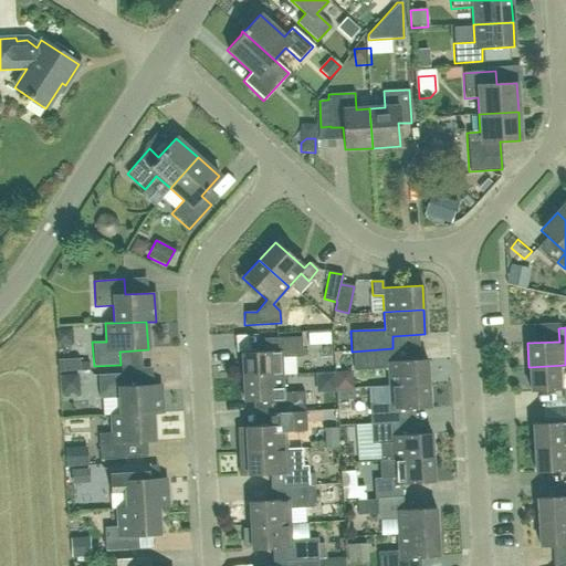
[(241,353),(242,377),(282,376),(281,358),(302,357),(301,337),(273,338),(273,352),(241,353)]
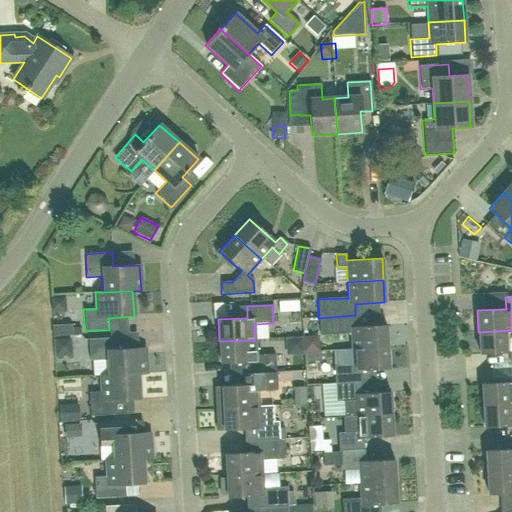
[(350,334),(351,349),(387,347),(385,325),(356,327),(355,315),(318,318),(319,336),(350,334)]
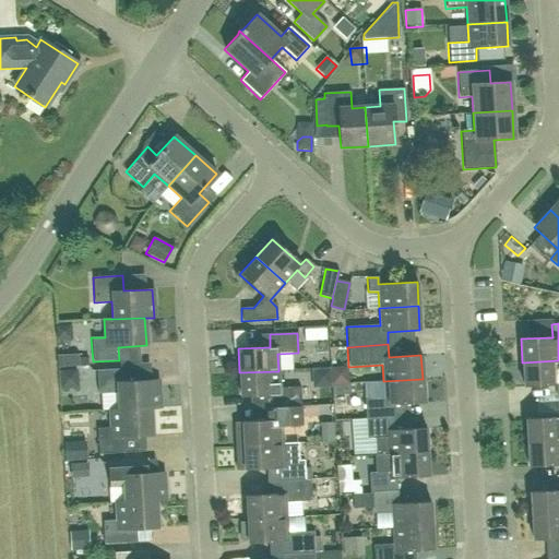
[(79,358),(79,354),(62,355),(63,367),(88,365),(87,357),(79,358)]
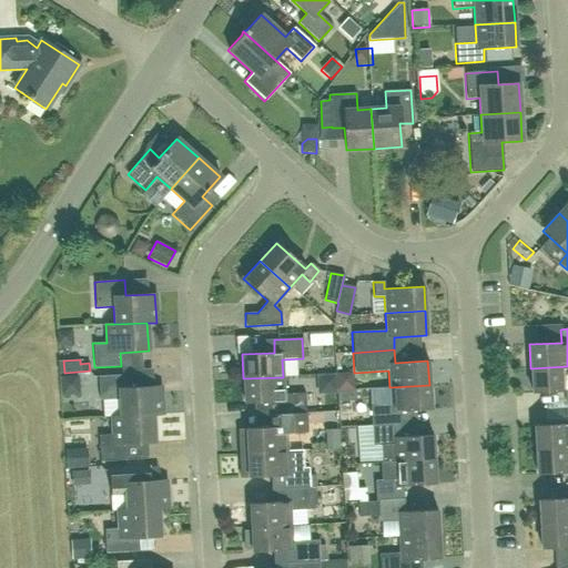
[(567,366),(530,368),(531,393),(565,392),(565,404),(567,404),(567,366)]
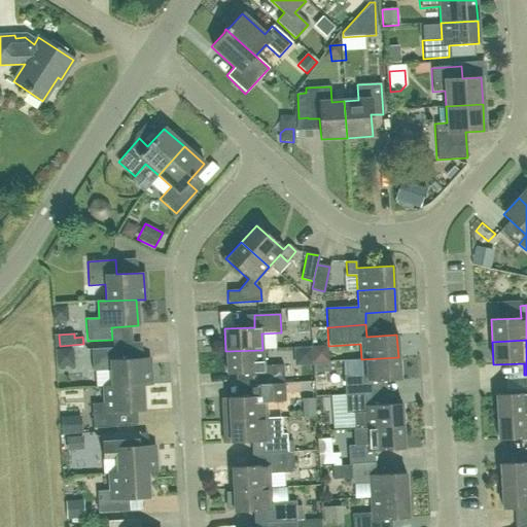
[(328,360),(327,347),(315,348),(315,361),(328,360)]
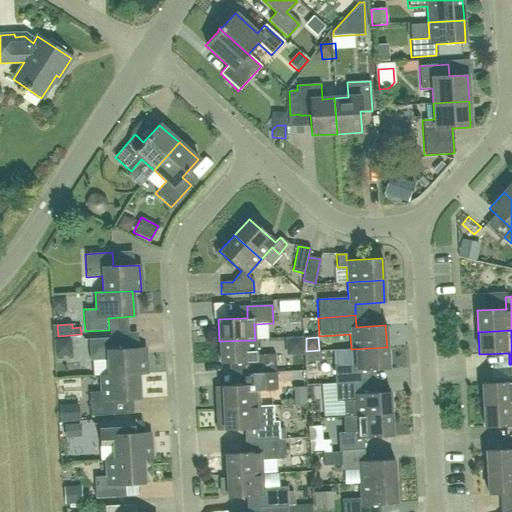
[(72,355),(71,338),(55,339),(56,356),(72,355)]
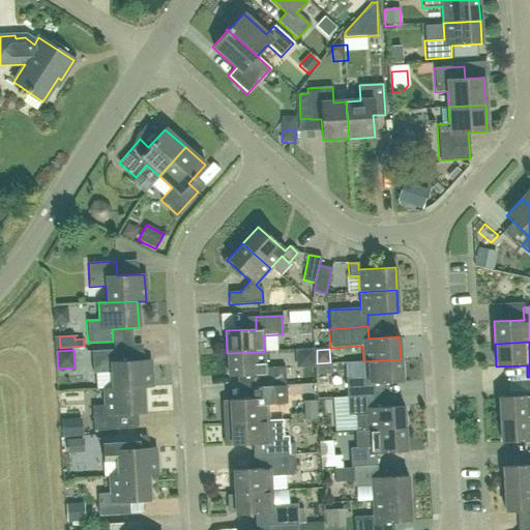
[(111,373),(112,388),(112,389),(142,387),(142,388),(151,387),(149,360),(122,362),(122,350),(91,351),(92,374),(111,373)]
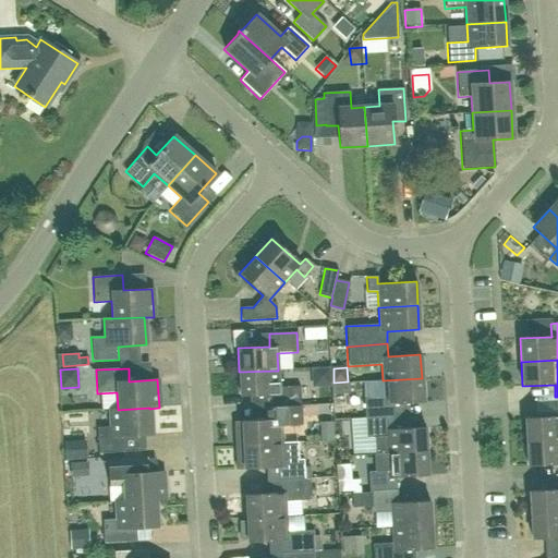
[(278,371),(239,372),(240,397),(271,395),(273,408),(300,405),(299,386),(279,387),(278,371)]
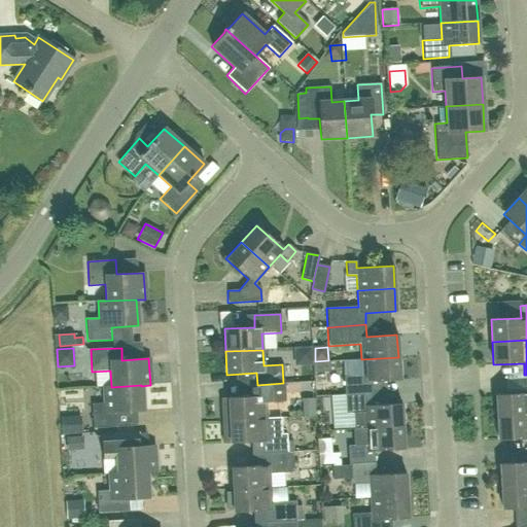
[(398,357),(361,359),(362,376),(343,377),(344,395),(370,394),(370,382),(399,380),(398,357)]
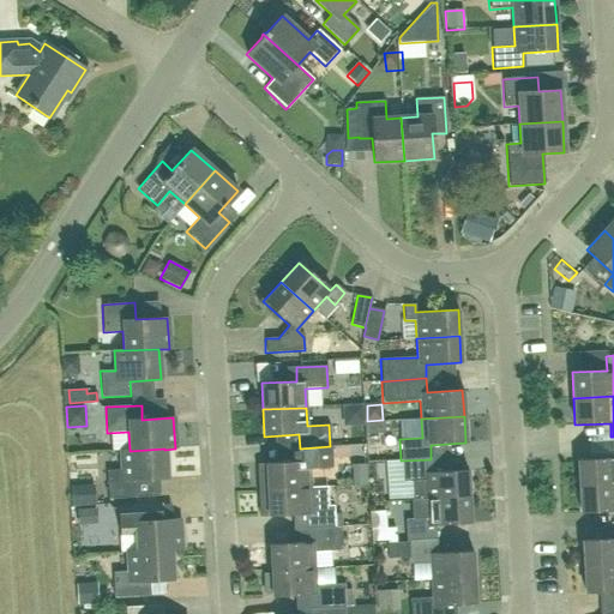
[(367,437),(368,425),(348,423),(347,435),(367,437)]
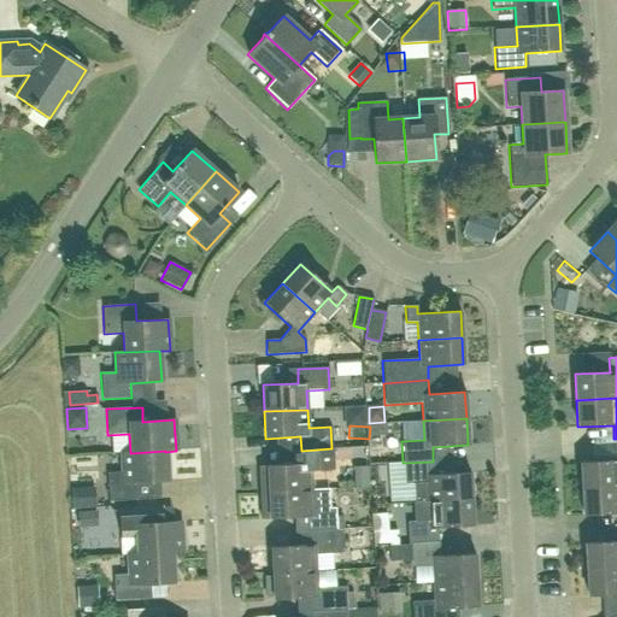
[(580,463),(581,489),(616,486),(616,446),(615,446),(616,460),(580,463)]
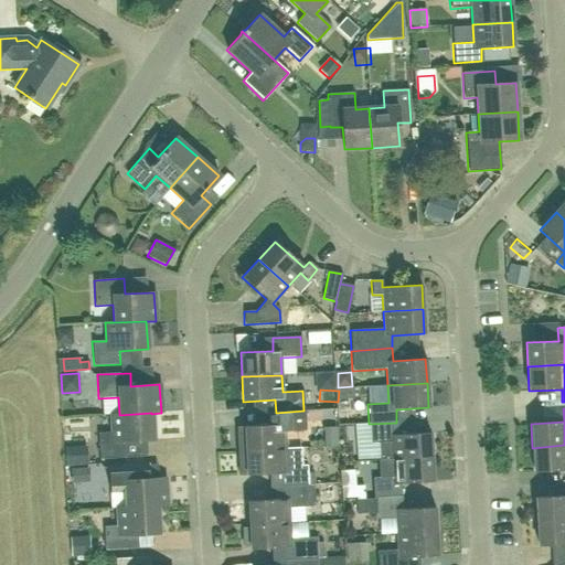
[(304,411),(276,413),(276,425),(236,427),(237,451),(285,449),(284,432),(305,430),(304,411)]
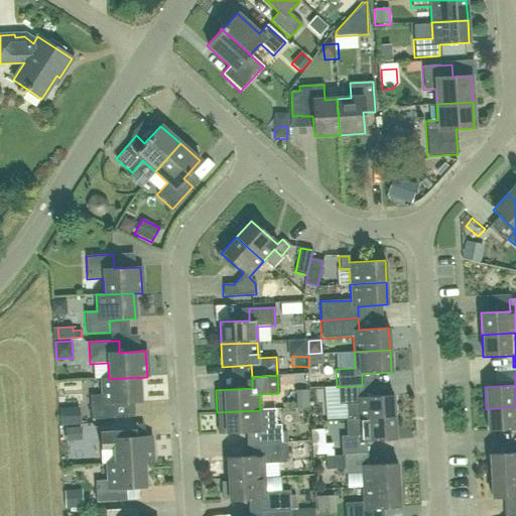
[(140,402),(138,378),(138,377),(109,379),(109,378),(101,378),(102,395),(89,396),(91,419),(115,418),(114,404),(140,402)]
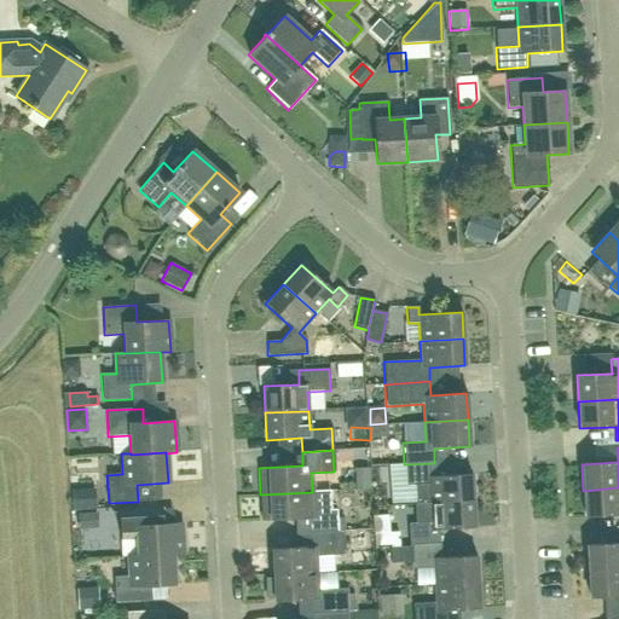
[(404,464),(405,486),(414,485),(415,504),(473,501),(470,474),(435,476),(434,463),(404,464)]
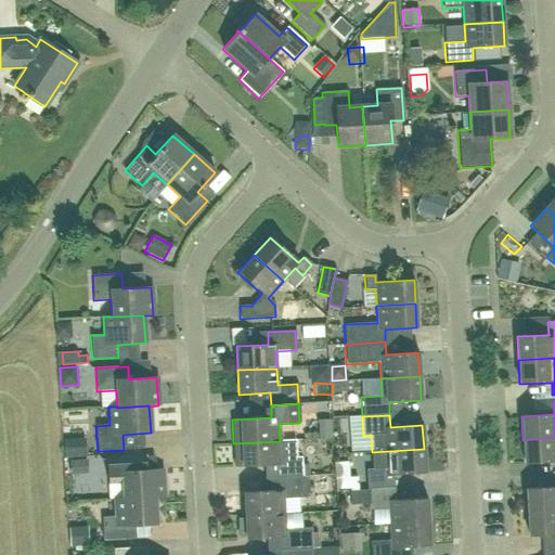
[(554,437),(523,440),(525,464),(554,462),(554,437)]
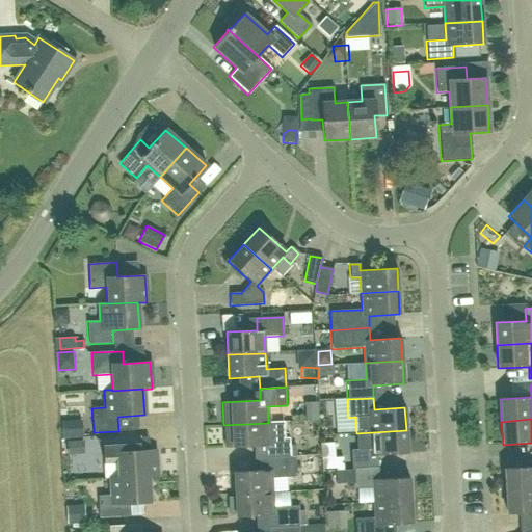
[(77,433),(77,420),(62,420),(63,433),(77,433)]
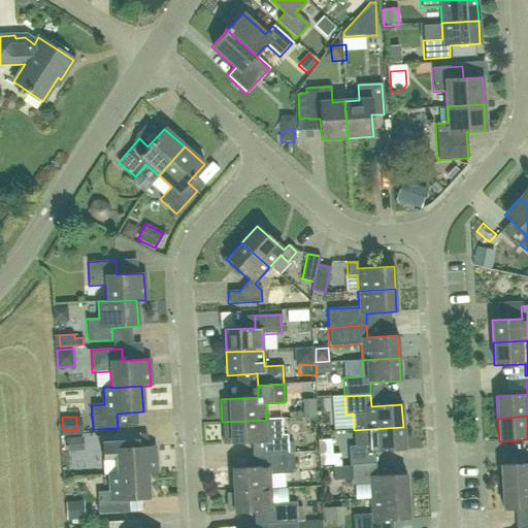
[(261,455),(288,453),(287,434),(283,435),(282,419),(266,420),(222,422),(223,444),(261,442),(261,455)]
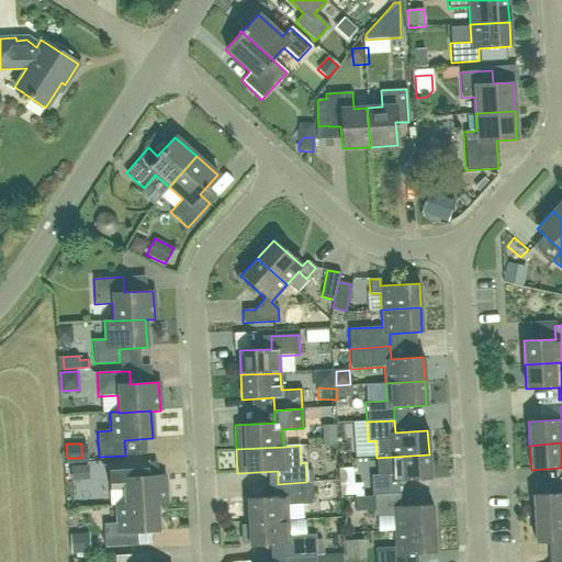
[(377,458),(378,475),(370,475),(371,495),(398,494),(398,481),(430,479),(429,454),(377,458)]
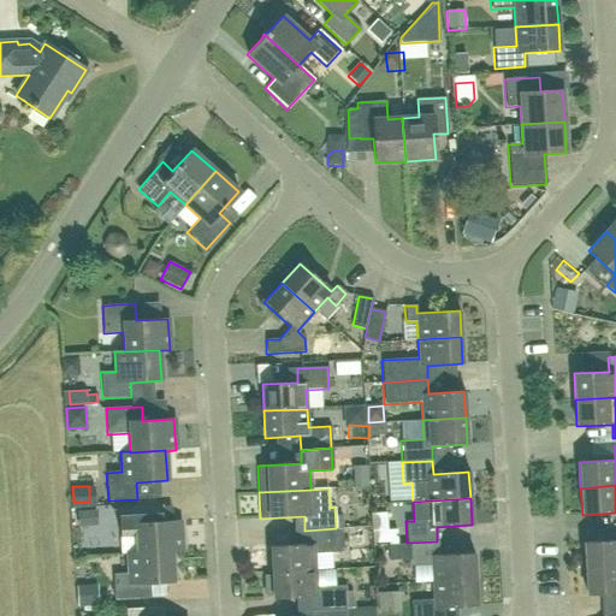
[(126,555),(182,551),(181,521),(149,522),(148,508),(119,510),(120,535),(136,534),(137,552),(126,554),(126,555)]
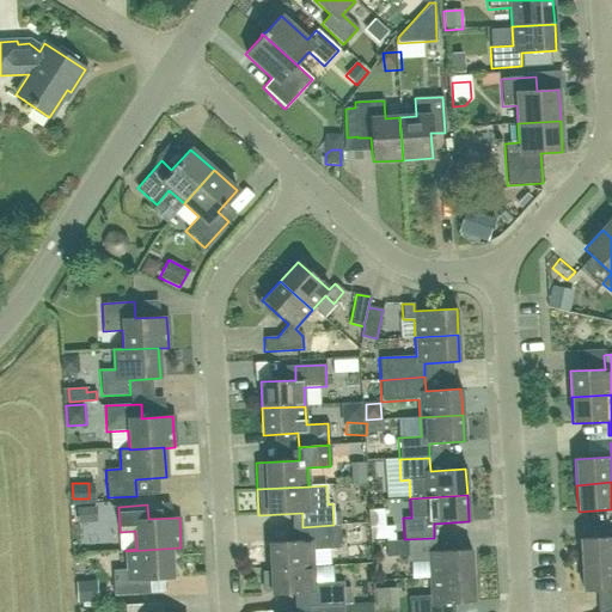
[(98,522),(98,507),(77,507),(78,522),(98,522)]
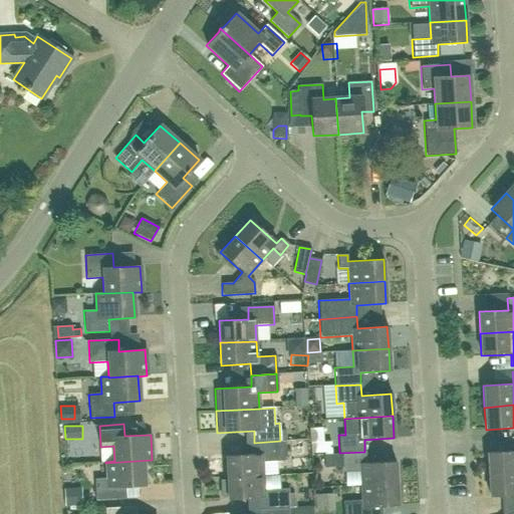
[(226,456),(227,478),(263,476),(262,462),(286,461),(285,441),(280,441),(254,443),(255,454),(226,456)]
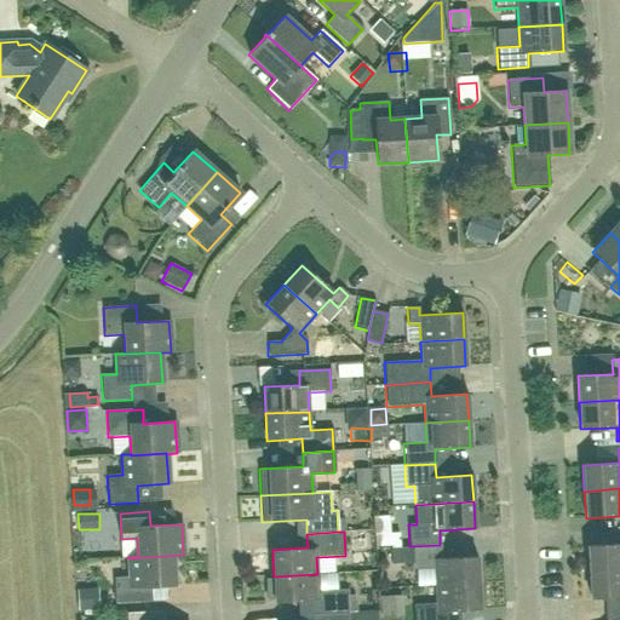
[(589,573),(619,570),(619,544),(587,546),(589,573)]
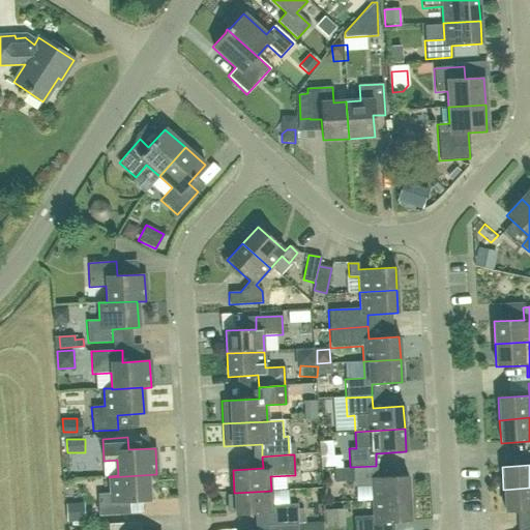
[(350,468),(333,469),(334,481),(351,480),(351,488),(356,487),(357,502),(372,501),(409,499),(407,476),(377,477),(376,466),(350,467),(350,468)]
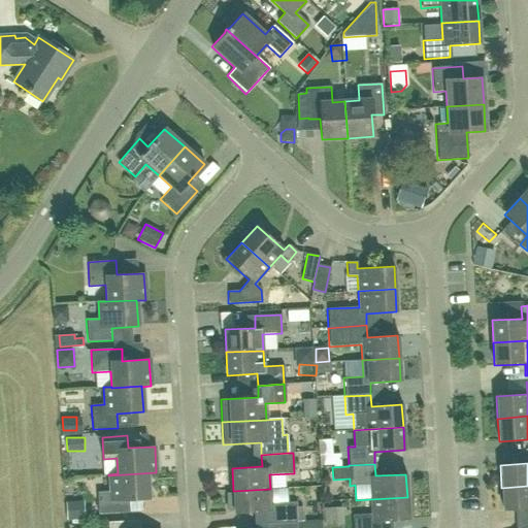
[(156,472),(108,475),(109,491),(97,492),(98,515),(123,513),(122,500),(149,499),(147,473),(156,473),(156,472)]
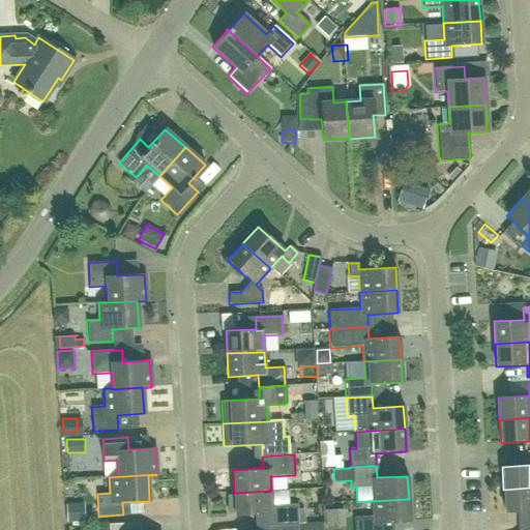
[(529,488),(503,490),(505,512),(529,510),(529,488)]
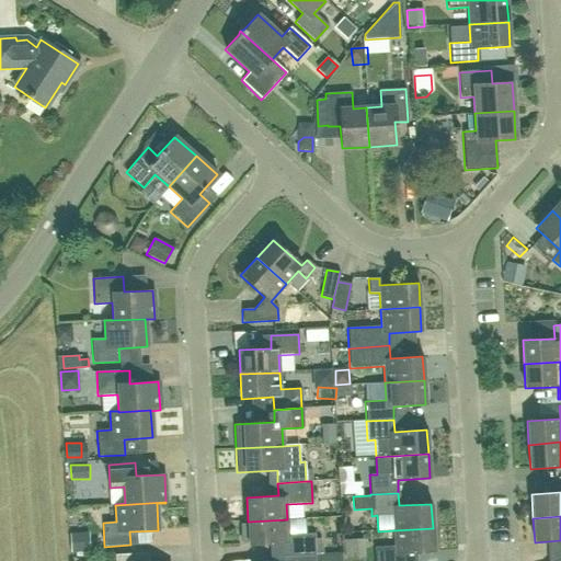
[(287,519),(248,522),(248,524),(240,525),(241,544),(249,542),(249,546),(282,545),(282,557),(315,554),(313,534),(306,534),(305,521),(287,522),(287,519)]
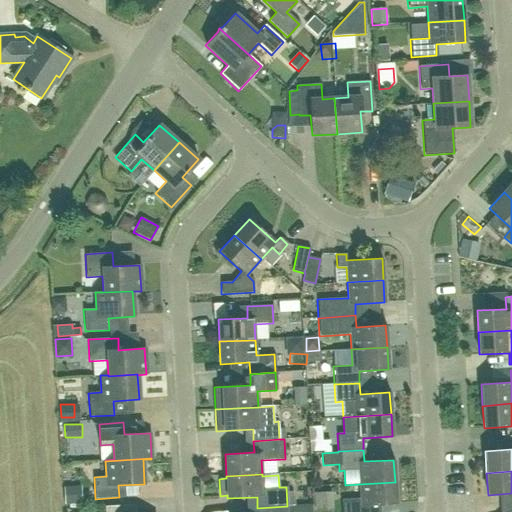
[(395,482),(359,484),(360,498),(341,500),(341,511),(367,511),(367,505),(396,504),(395,482)]
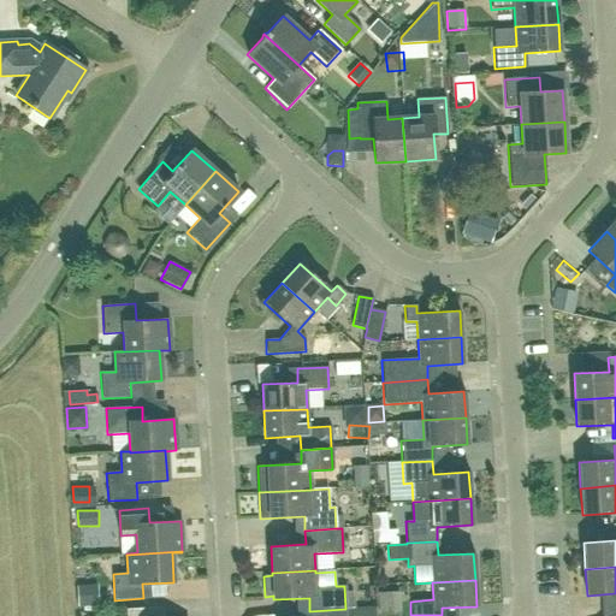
[(98,584),(77,585),(78,605),(99,604),(98,584)]
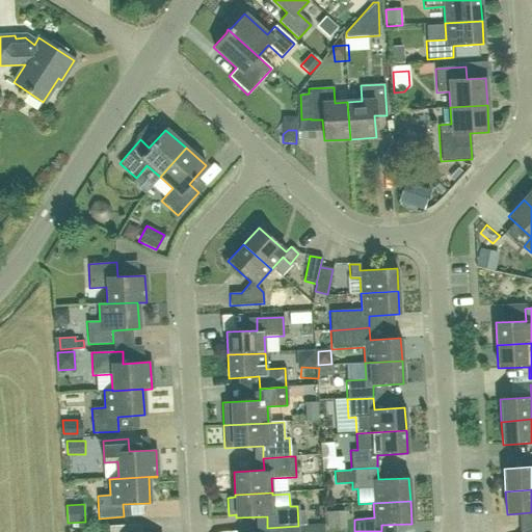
[(346,530),(345,512),(326,513),(327,531),(346,530)]
